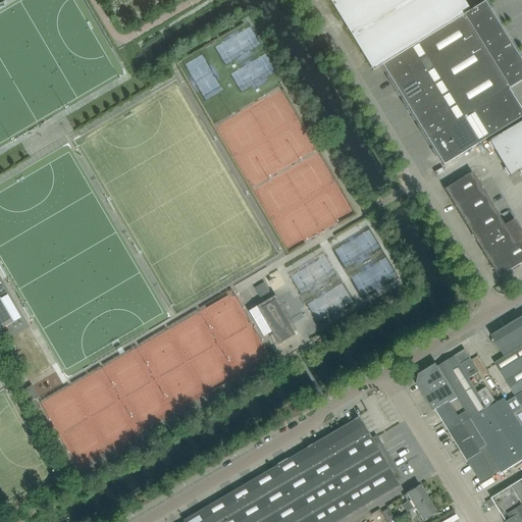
[(382,65),(417,44),(470,11),(463,0),(328,0),(373,71),(382,65)]
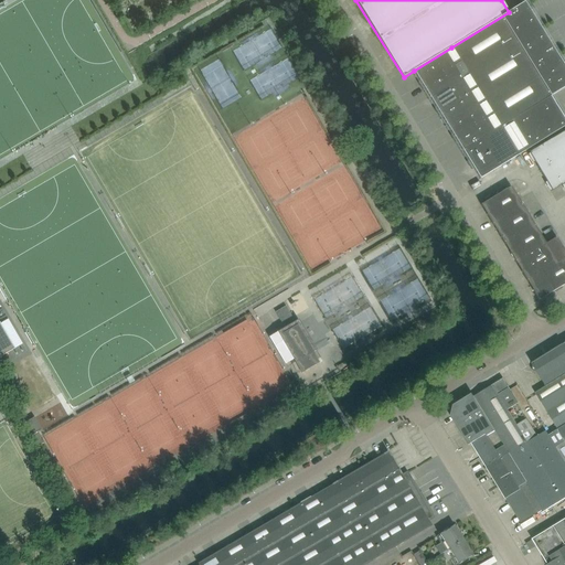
[(524,2),(509,12),(451,48),(460,61),(468,74),(541,30),(524,2)]
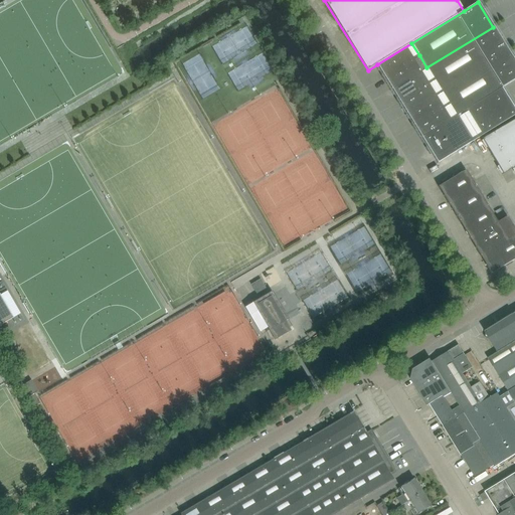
[(426,67),(435,80),(442,92),(508,50),(493,27),(426,67)]
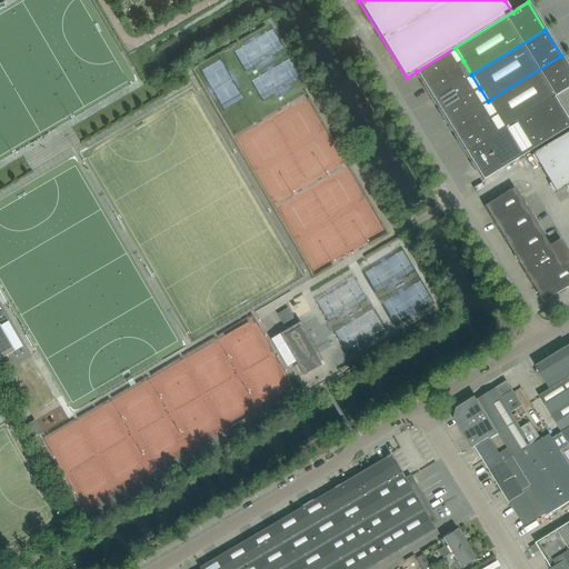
[(417,71),(425,86),(463,61),(455,48),(417,71)]
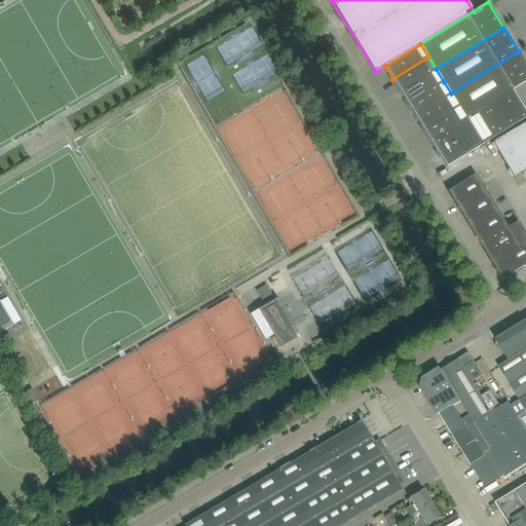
[(525,81),(525,63),(519,51),(451,94),(451,95),(458,107),(466,119),(513,90),(525,81)]
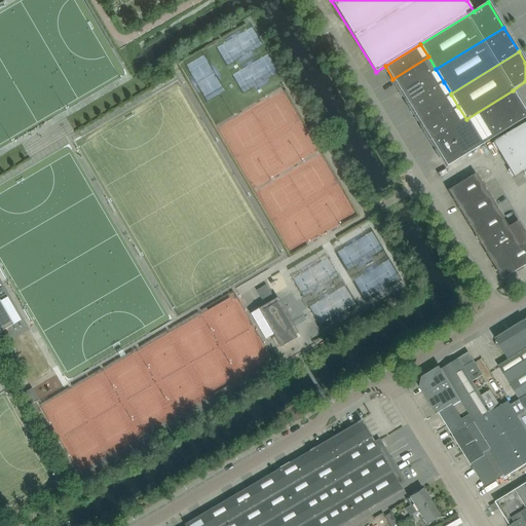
[(436,69),(428,57),(392,79),(401,91),(436,69)]
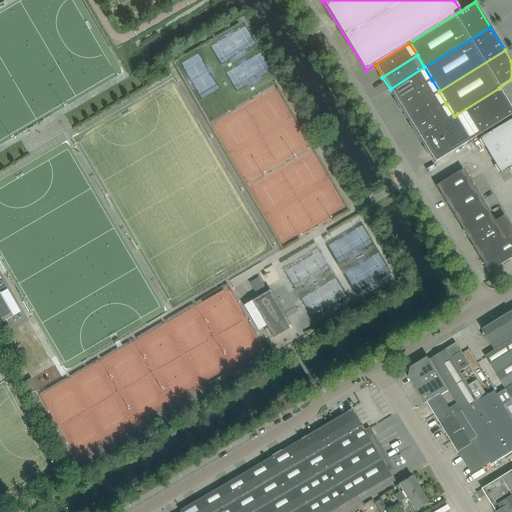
[(432,80),(424,67),(390,89),(397,101),(432,80)]
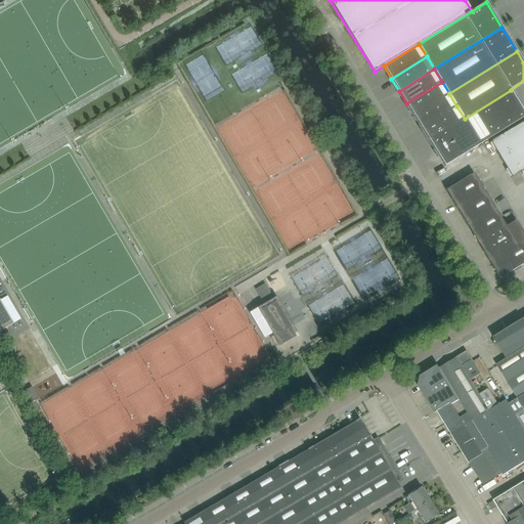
[(442,82),(406,103),(415,116),(449,94),(449,93),(442,82)]
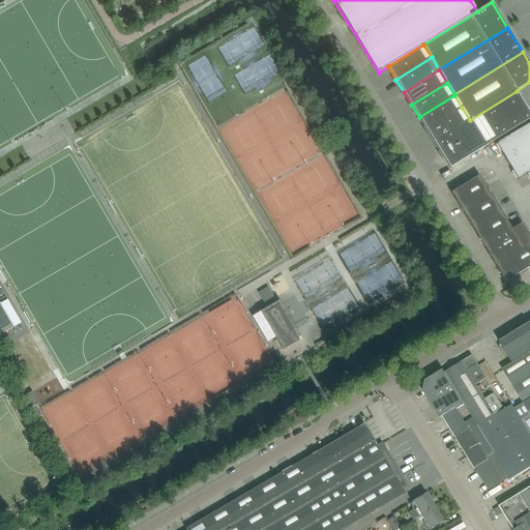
[(470,120),(477,133),(525,104),(517,91),(470,120)]
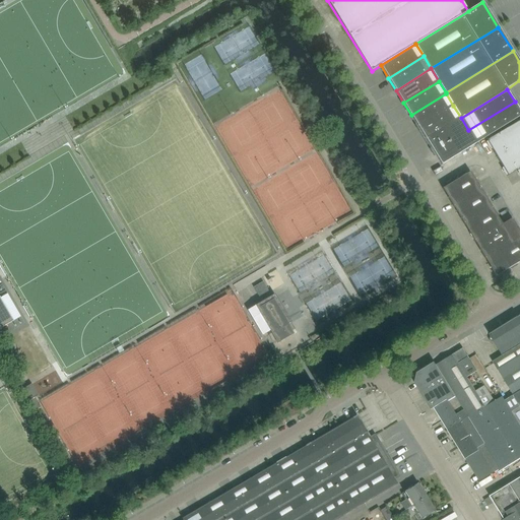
[(446,93),(411,115),(418,127),(453,106),(446,93)]
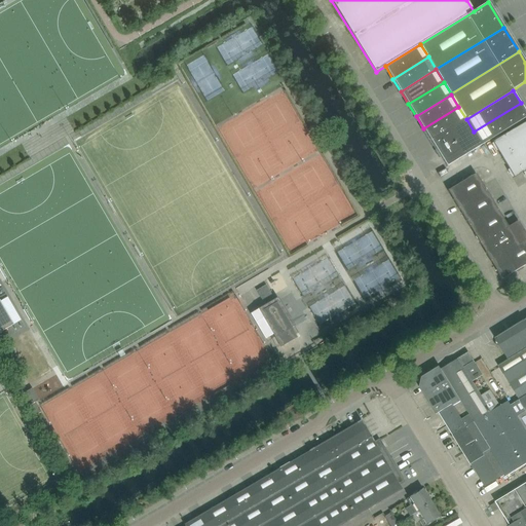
[(525,111),(521,103),(474,132),(482,145),(525,117),(525,111)]
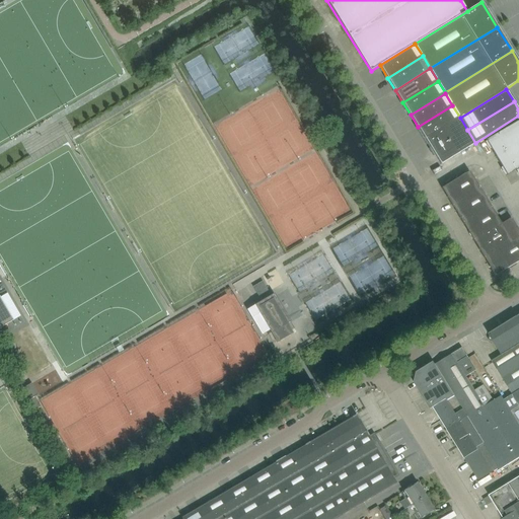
[(418,127),(425,139),(460,118),(452,105),(418,127)]
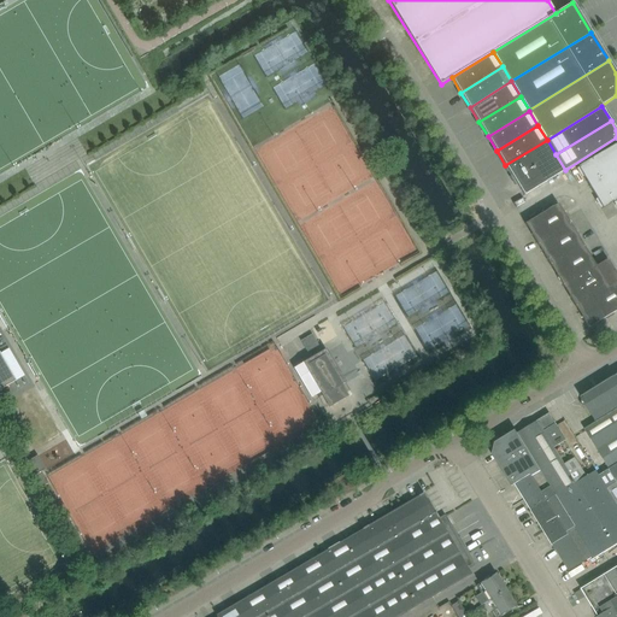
[(505,165),(515,180),(556,154),(547,140),(505,165)]
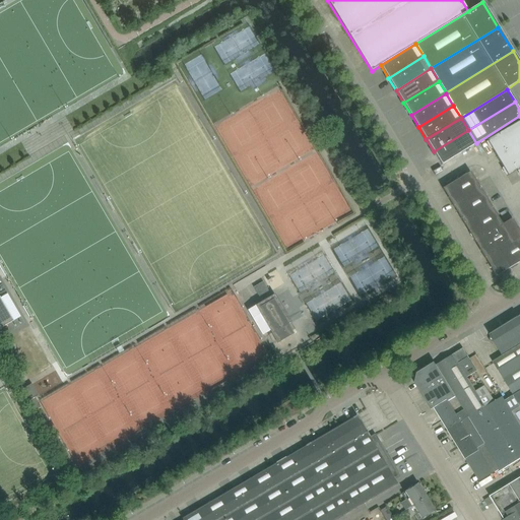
[(519,121),(489,140),(488,141),(488,142),(492,148),(504,168),(508,175),(508,176),(509,176),(519,170),(519,171),(519,172),(519,121)]
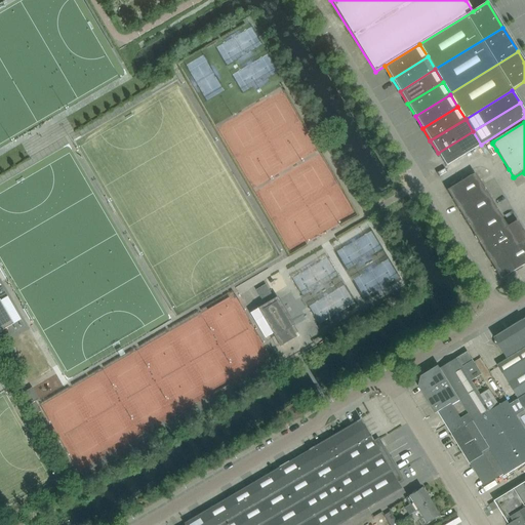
[(481,145),(473,131),(438,153),(446,166),(481,145)]
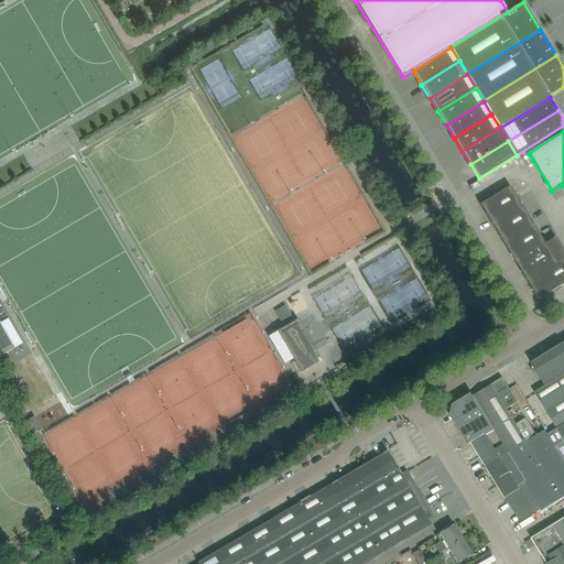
[(480,205),(491,224),(522,206),(510,186),(480,205)]
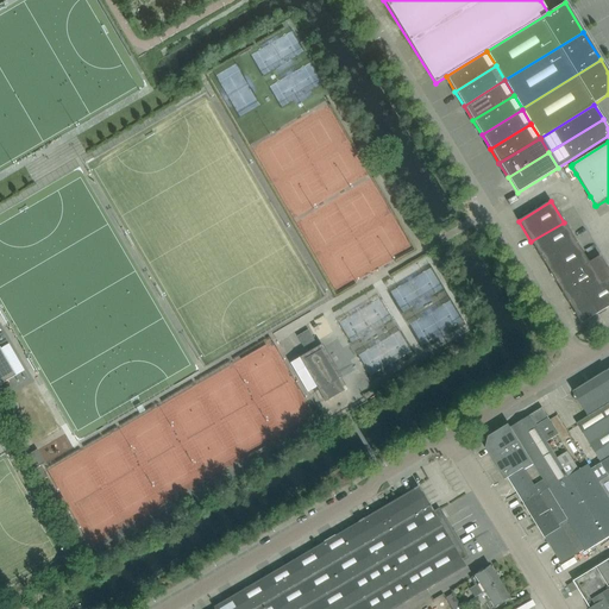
[(576,243),(564,223),(531,242),(544,262),(576,243)]
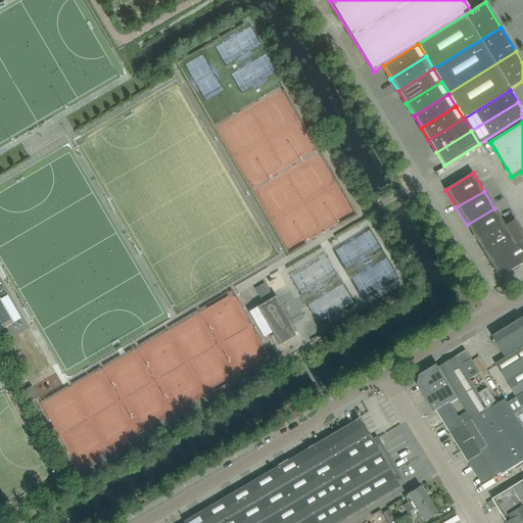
[(506,226),(505,225),(494,208),(467,225),(477,243),(506,226)]
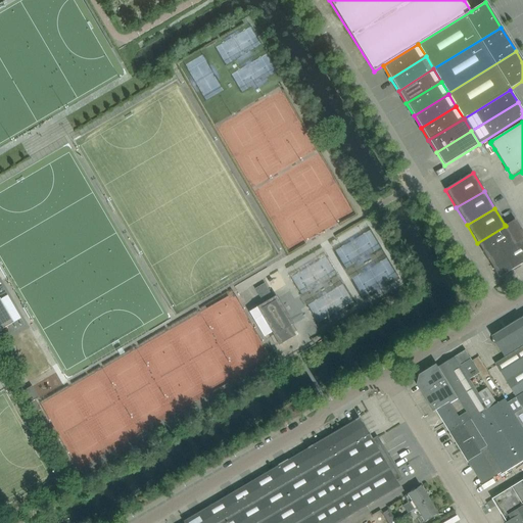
[(506,226),(477,243),(488,260),(522,238),(522,232),(515,219),(505,225),(506,226)]
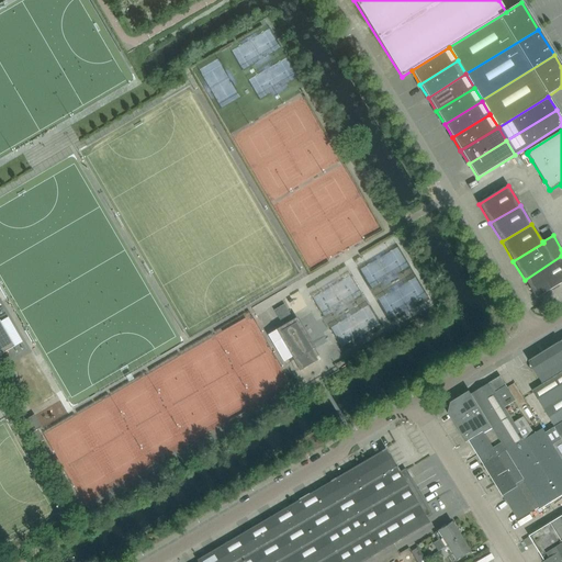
[(561,282),(561,256),(525,280),(536,299),(561,282)]
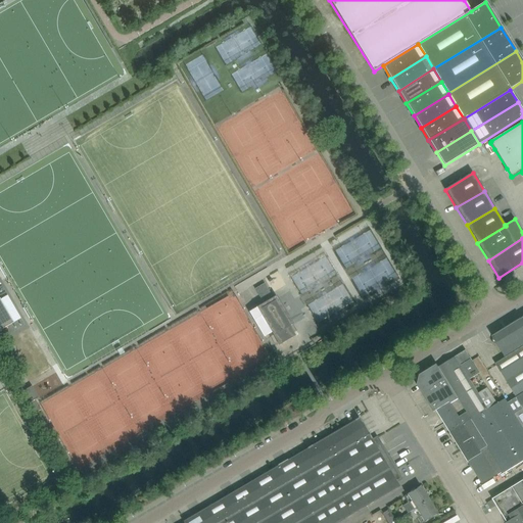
[(316,284),(336,276),(328,258),(292,274),(301,293),(317,287),(316,284)]
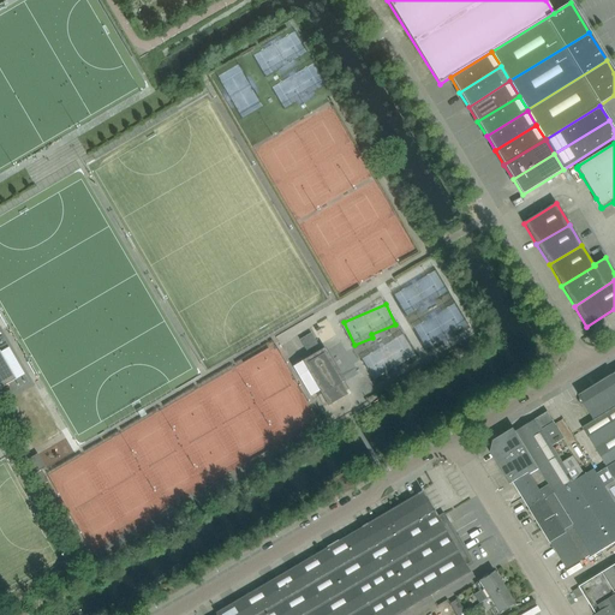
[(311,334),(300,340),(306,351),(317,345),(311,334)]
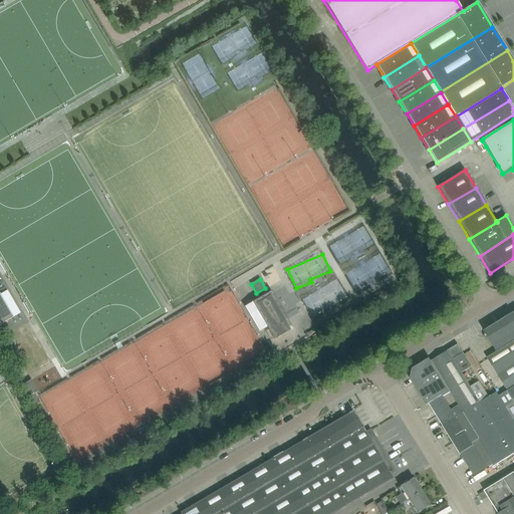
[(269,330),(274,339),(290,330),(285,320),(288,319),(272,291),(264,295),(266,299),(264,300),(262,296),(256,300),(245,307),(261,334),(269,330)]
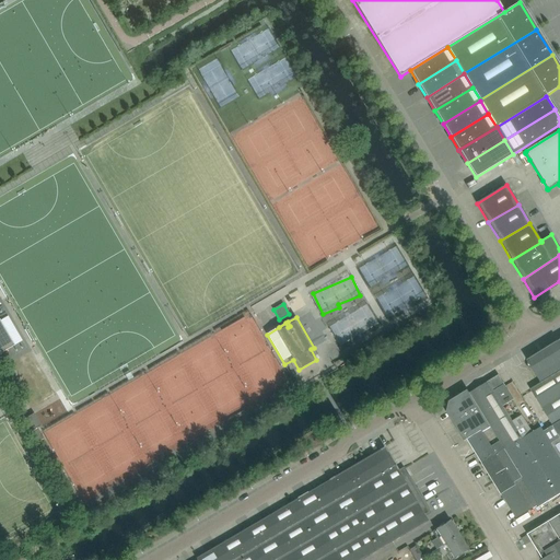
[(0,353),(15,346),(0,319),(0,353)]
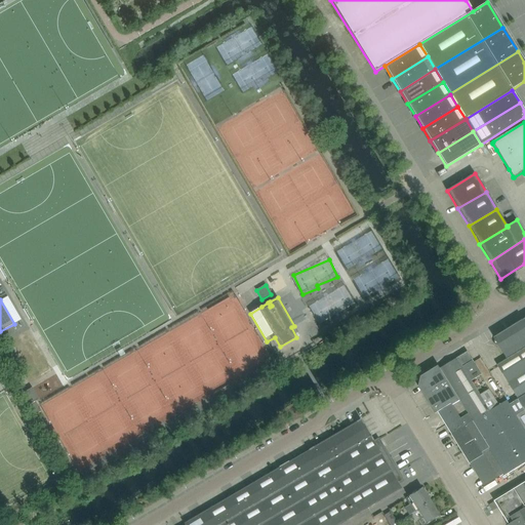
[(497,365),(519,399),(524,394),(524,323),(523,321),(495,338),(496,339),(495,344),(499,345),(503,352),(506,351),(510,358),(497,365)]
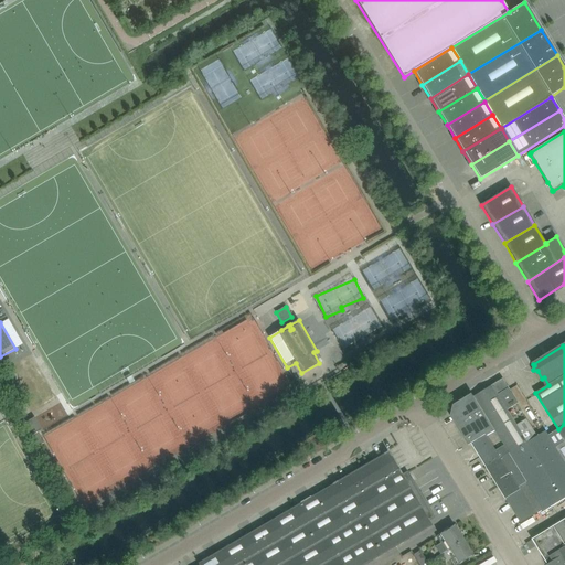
[(475,397),(496,432),(510,454),(529,441),(518,424),(509,409),(519,404),(503,379),(475,397)]
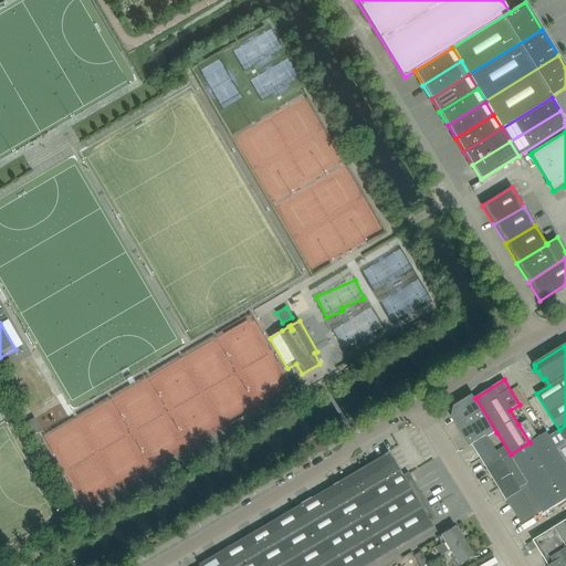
[(489,438),(496,432),(475,398),(473,395),(454,407),(452,418),(470,447),(473,444),(488,436),(489,438)]
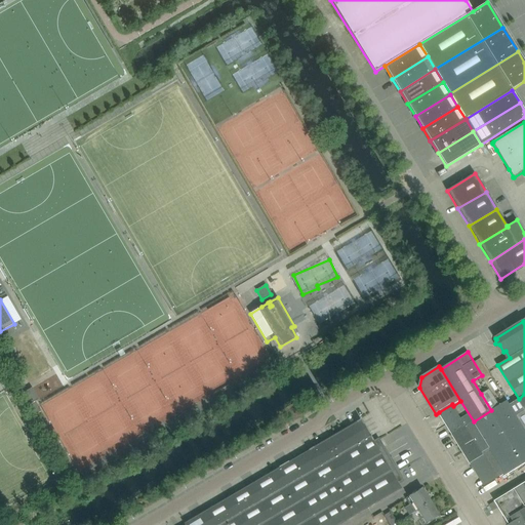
[(25,392),(32,403),(32,404),(36,401),(39,399),(33,388),(32,388),(25,392)]
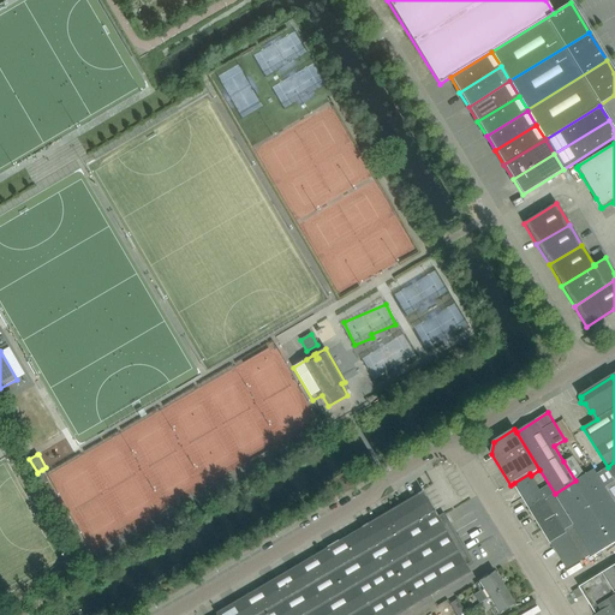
[(573,455),(563,461),(575,481),(584,476),(585,475),(573,455)]
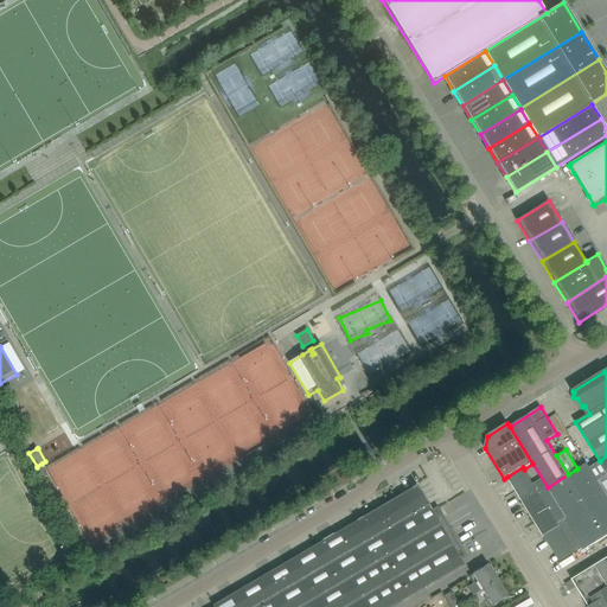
[(548,487),(523,503),(544,536),(560,526),(576,553),(585,548),(586,550),(606,536),(606,496),(598,480),(587,462),(577,468),(576,470),(568,474),(548,487)]
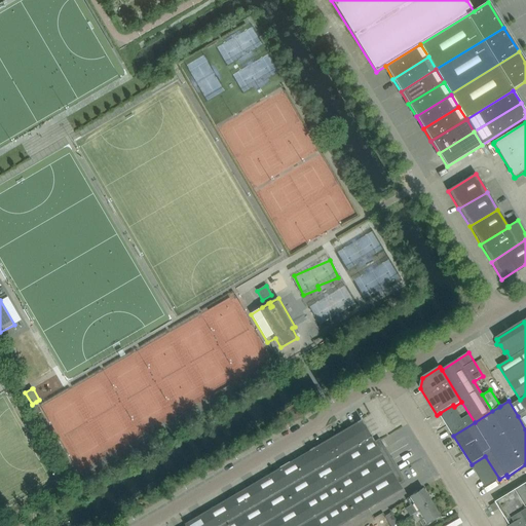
[(453,436),(475,422),(461,402),(454,407),(453,405),(440,413),(453,436)]
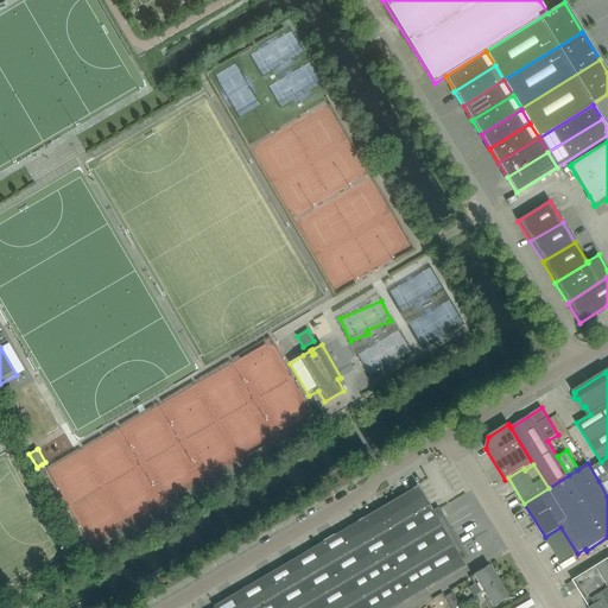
[(418,486),(356,523),(404,602),(458,570),(455,564),(462,561),(418,486)]
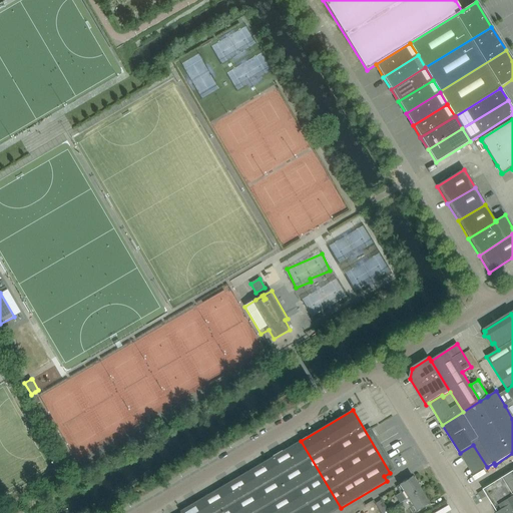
[(332,512),(341,508),(301,441),(271,458),(303,512),(332,512)]
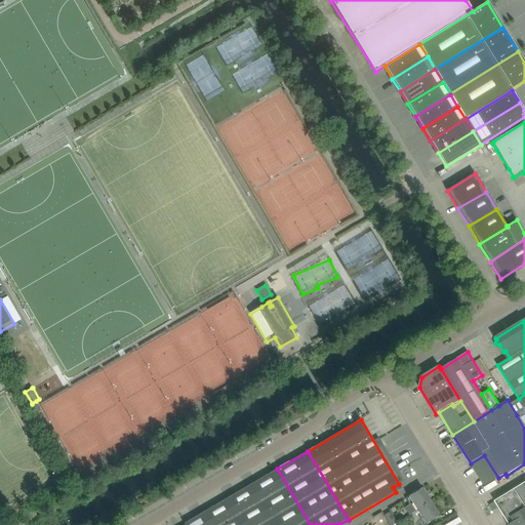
[(246,487),(268,524),(310,524),(277,469),(246,487)]
